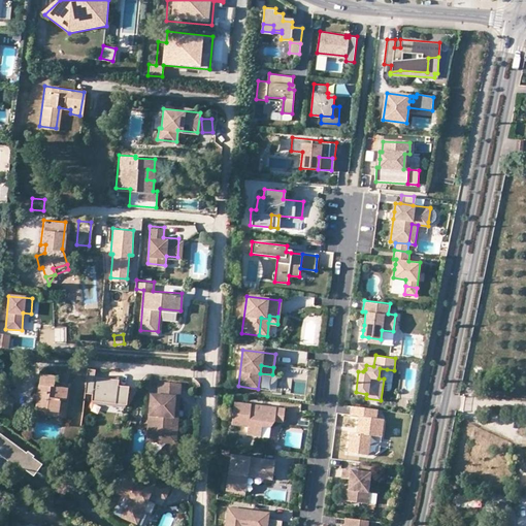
[(92,394),(94,377),(95,369),(87,368),(84,393),(92,394)]
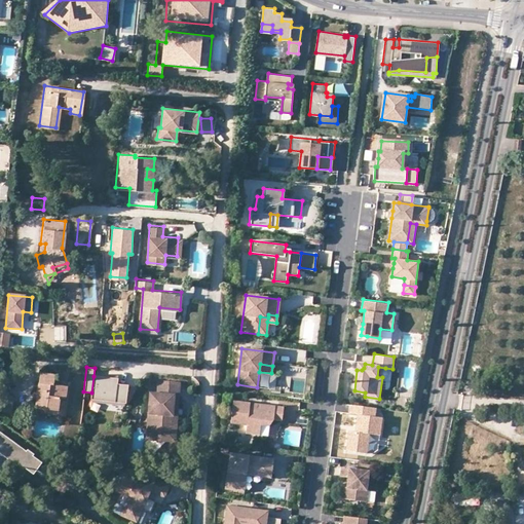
[(385,368),(378,367),(377,377),(382,377),(384,378),(385,368)]
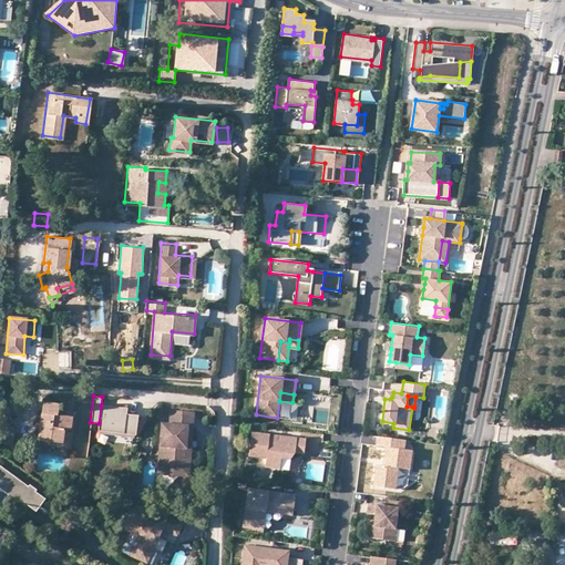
[(67,431),(72,432),(74,419),(60,417),(61,406),(45,403),(40,441),(52,442),(64,444),(67,431)]
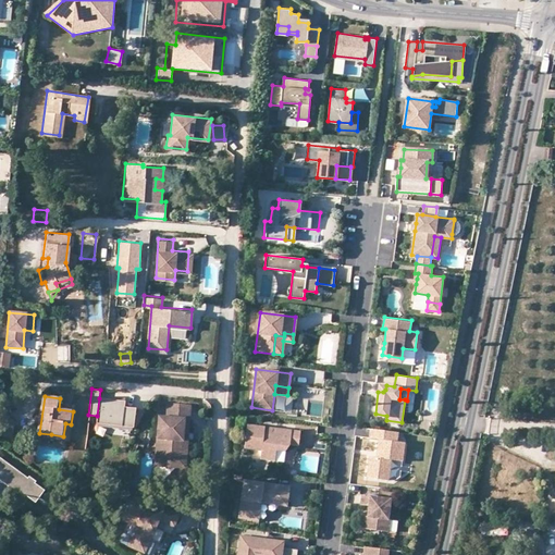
[(125,402),(99,398),(97,416),(96,422),(133,427),(136,408),(124,406),(125,402)]
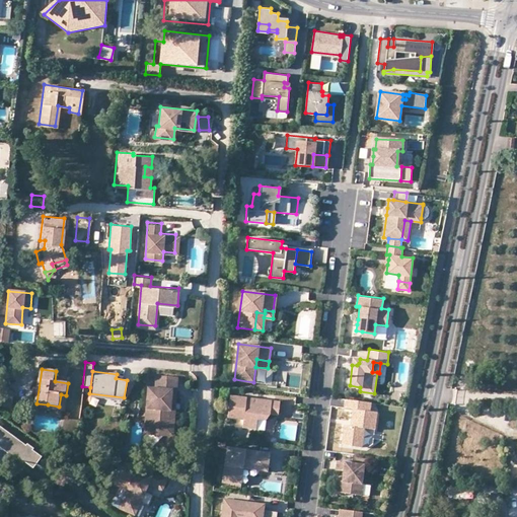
[(176,390),(177,377),(157,375),(156,388),(176,390)]
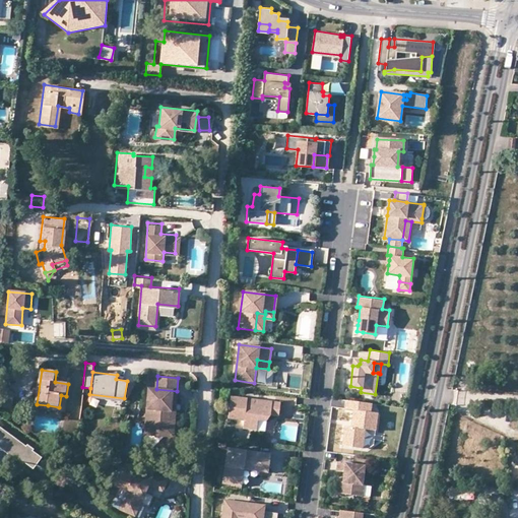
[(177,391),(156,389),(148,389),(147,409),(150,409),(149,431),(165,432),(165,423),(174,423),(175,410),(171,410),(172,399),(176,400),(177,391)]
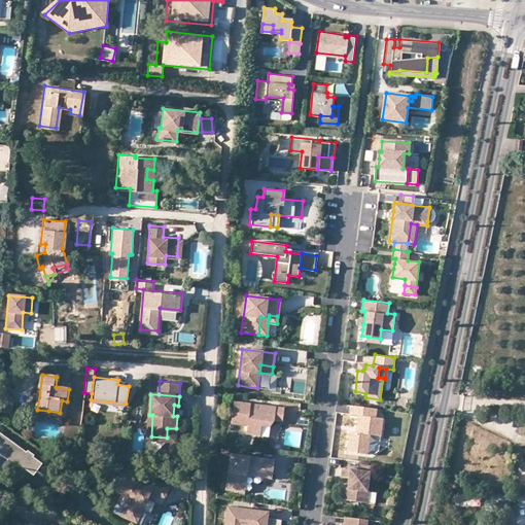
[(11,396),(0,395),(0,414),(10,415),(11,396)]
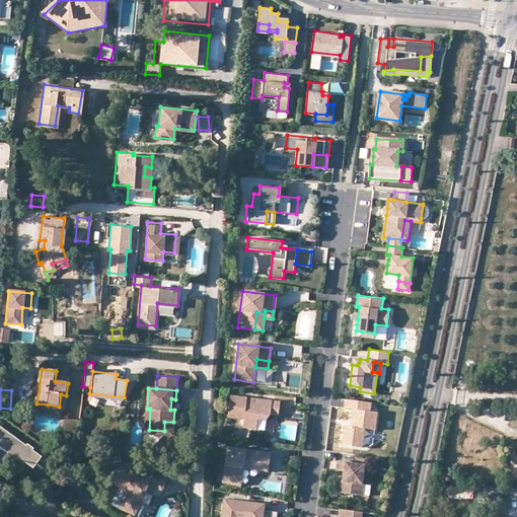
[(64,412),(66,395),(61,394),(59,407),(48,404),(47,409),(64,412)]
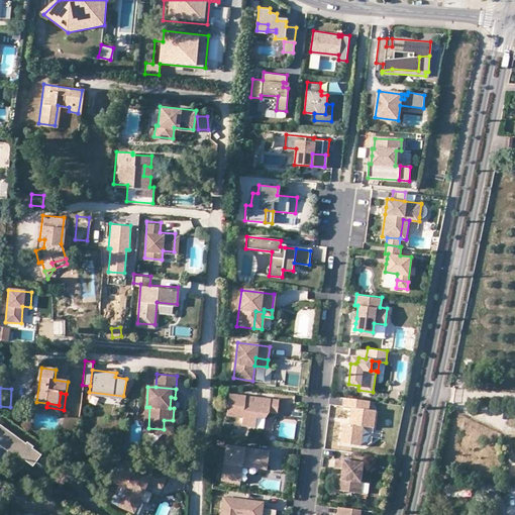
[(279,399),(229,393),(226,415),(242,417),(241,425),(255,427),(256,417),(265,418),(269,412),(277,413),(279,399)]
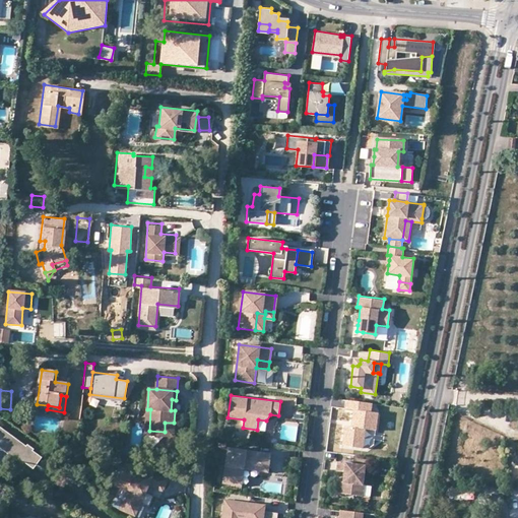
[(367,410),(368,401),(346,399),(345,408),(353,409),(351,426),(345,425),(342,445),(353,446),(354,438),(364,440),(365,428),(376,429),(378,411),(371,410),(367,410)]
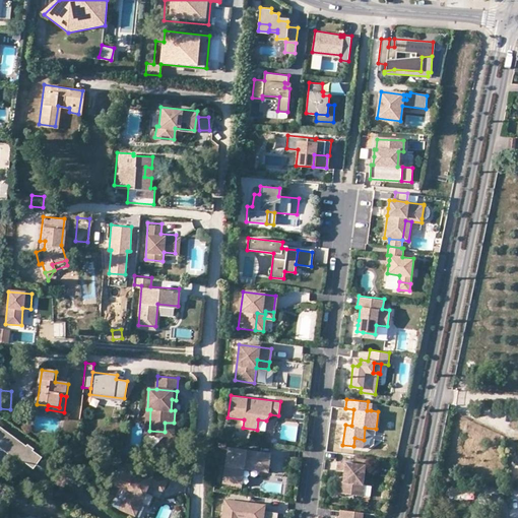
[(165,432),(149,431),(150,409),(147,409),(145,435),(173,437),(174,423),(165,423),(165,432)]
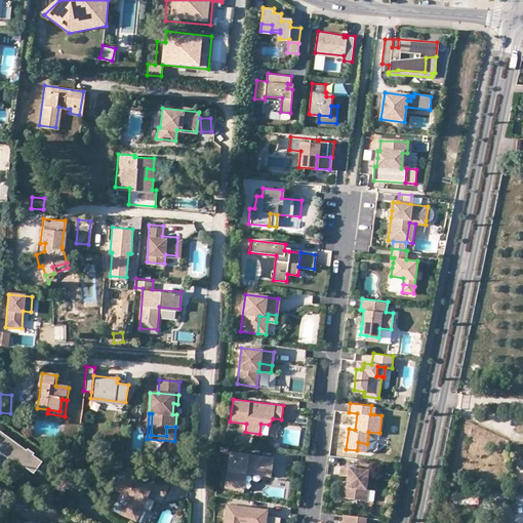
[(28,451),(0,431),(0,449),(18,464),(17,466),(24,471),(26,468),(34,456),(28,451)]
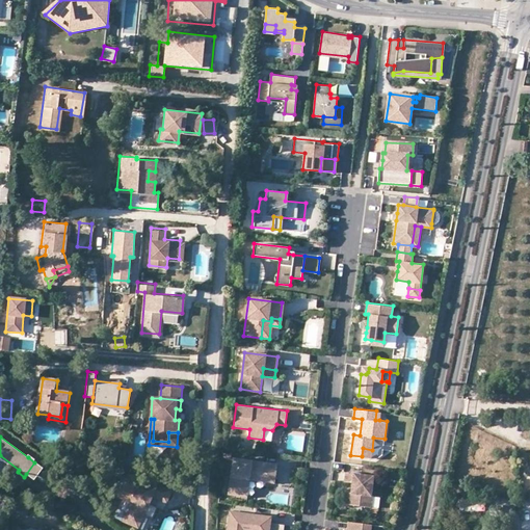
[(371,457),(372,450),(363,448),(362,456),(371,457)]
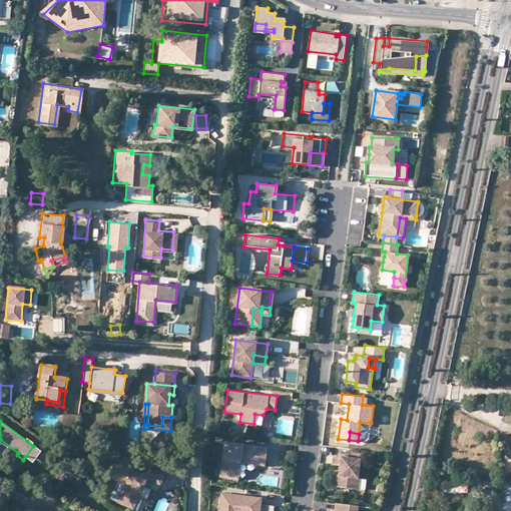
[(0,442),(17,455),(18,453),(0,439),(0,442)]
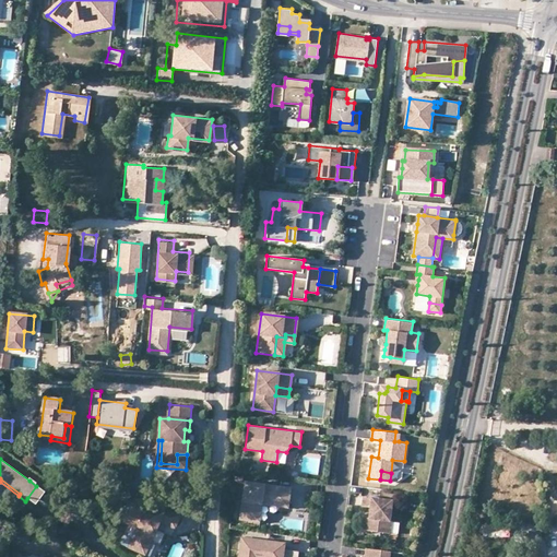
[(288,504),(291,487),(244,481),(239,519),(253,521),(257,499),(288,504)]
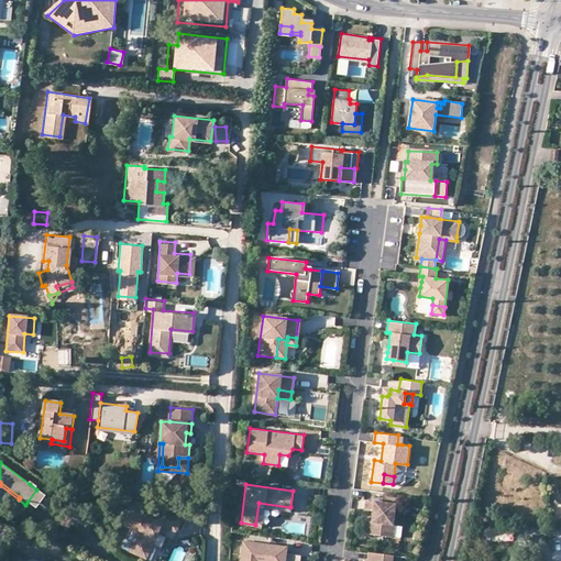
[(46,497),(36,490),(28,502),(37,509),(46,497)]
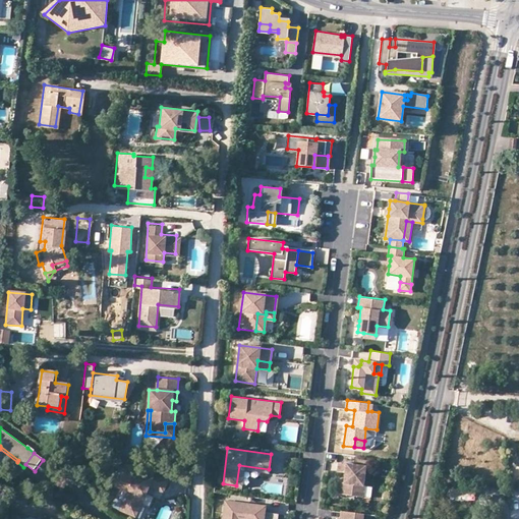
[(365,465),(339,462),(338,470),(346,471),(344,481),(342,481),(341,493),(363,496),(364,484),(362,484),(365,465)]
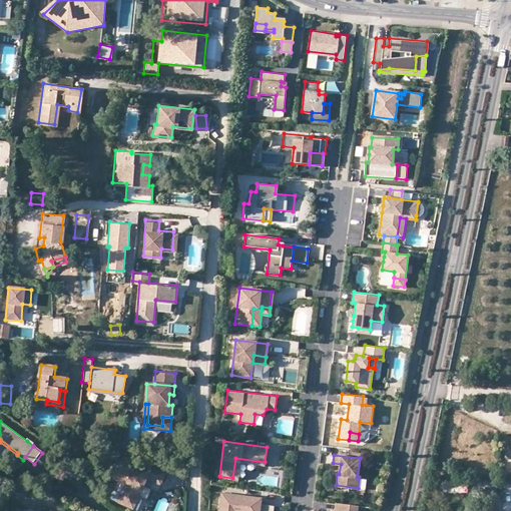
[(232,478),(238,479),(240,463),(265,466),(265,462),(235,458),(232,478)]
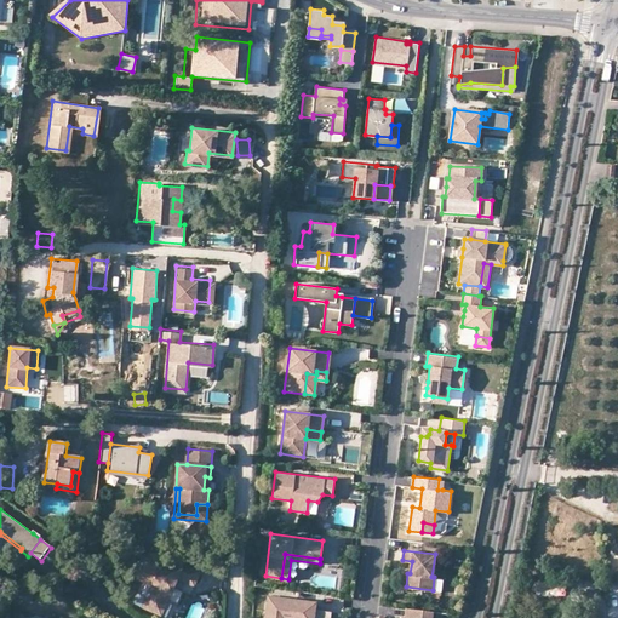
[(177,555),(172,566),(183,571),(186,566),(189,558),(177,555)]
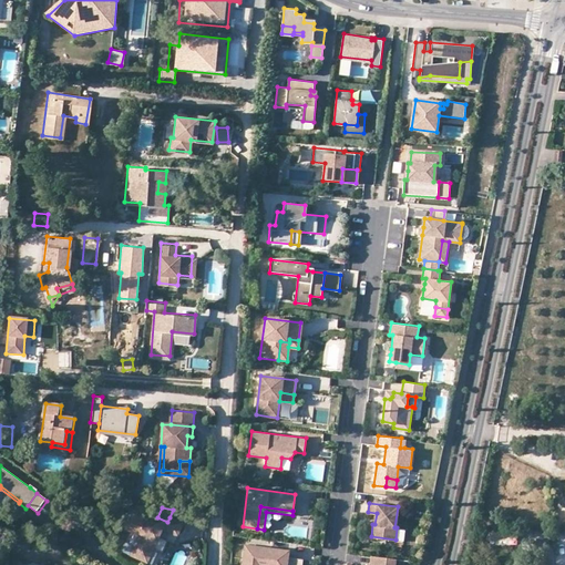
[(170,532),(180,536),(185,524),(170,517),(167,522),(157,517),(151,514),(147,521),(133,514),(125,531),(140,537),(131,557),(147,564),(163,531),(168,534),(170,532)]
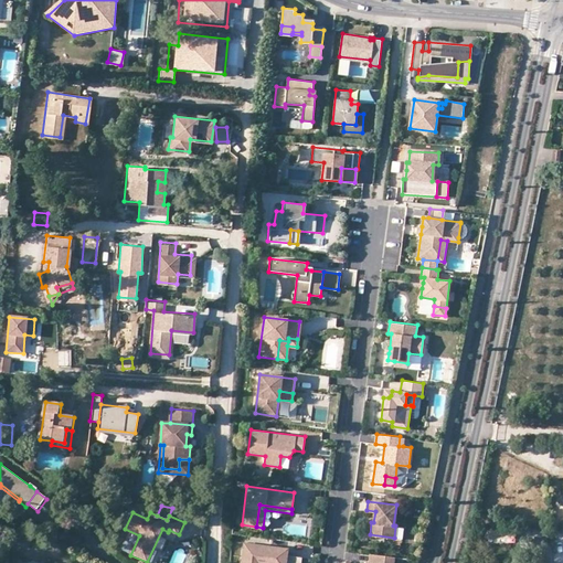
[(510,538),(509,528),(487,529),(487,539),(510,538)]
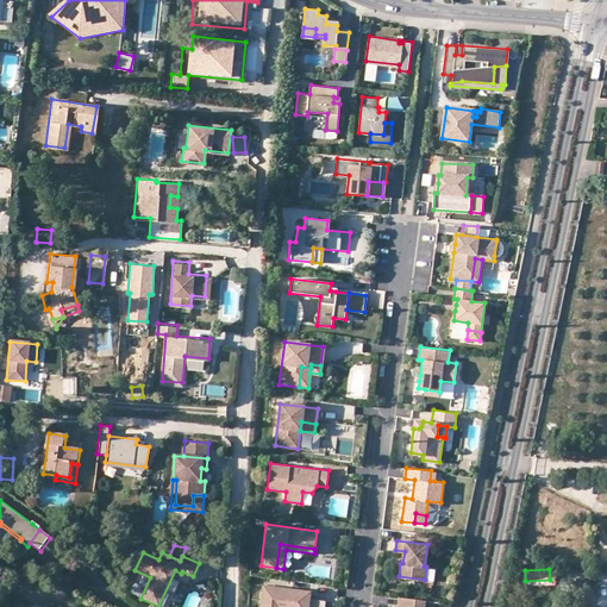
[(310,592),(264,586),(261,606),(325,606),(326,600),(310,598),(310,592)]
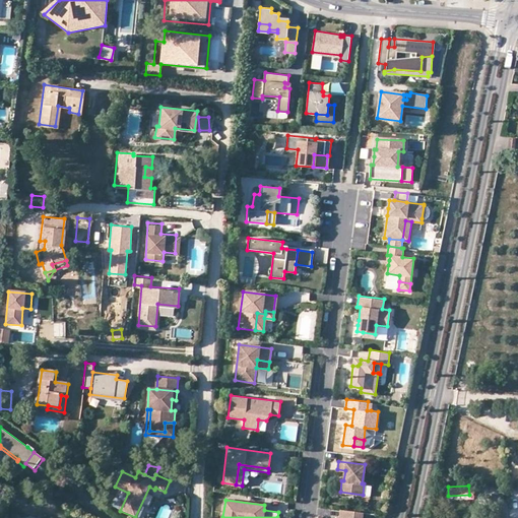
[(362,517),(363,512),(340,509),(339,517),(362,517)]
